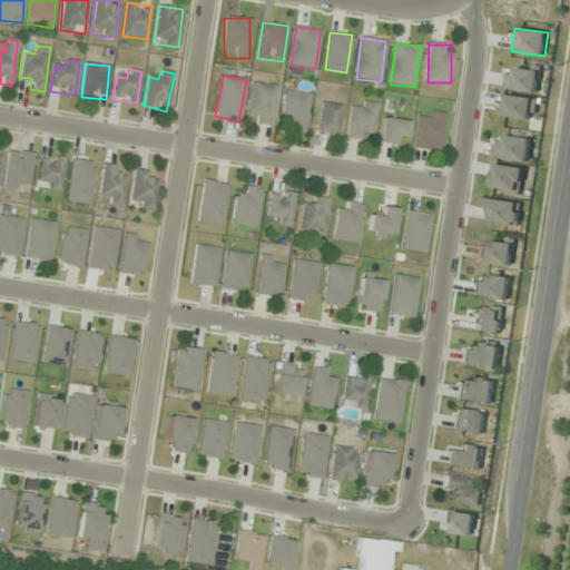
[(281,90),(257,81),(247,111),(258,115),(256,123),(268,126),(281,90)]
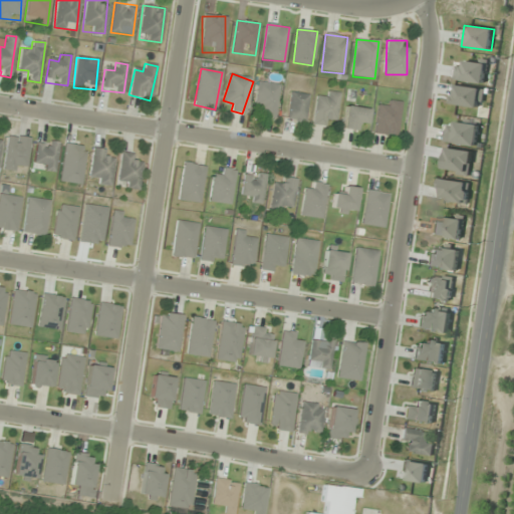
[(255,115),(276,117),(279,84),(259,82),(255,115)]
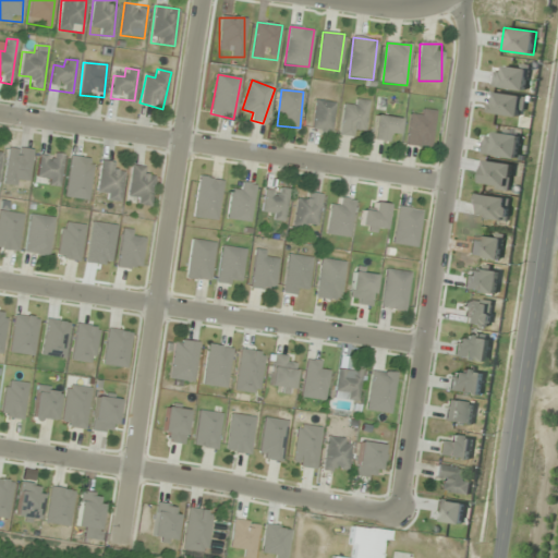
[(352,140),(358,130),(360,130),(372,108),(353,98),(336,131),(352,140)]
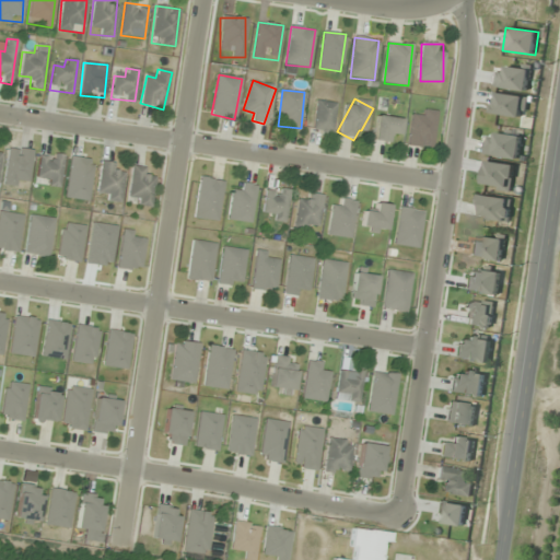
[(337,104),(318,101),(313,130),(331,133),(337,104)]
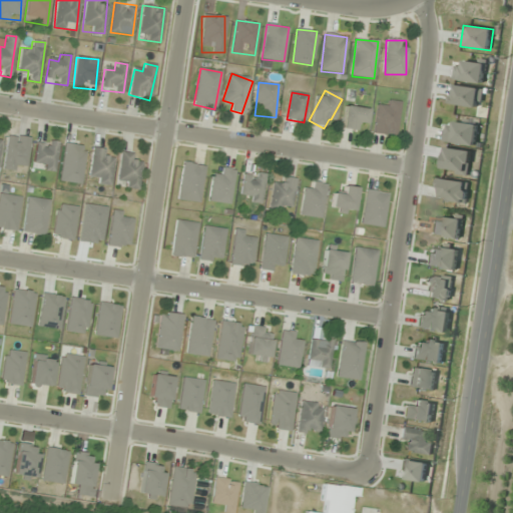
[(387,109),(377,107),(374,133),(396,136),(400,103),(388,101),(387,109)]
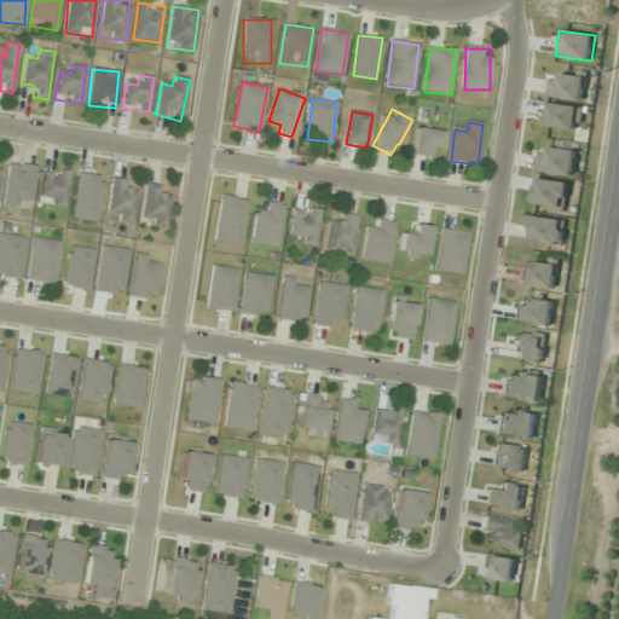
[(441,150),(444,132),(417,128),(414,155),(428,157),(429,148),(441,150)]
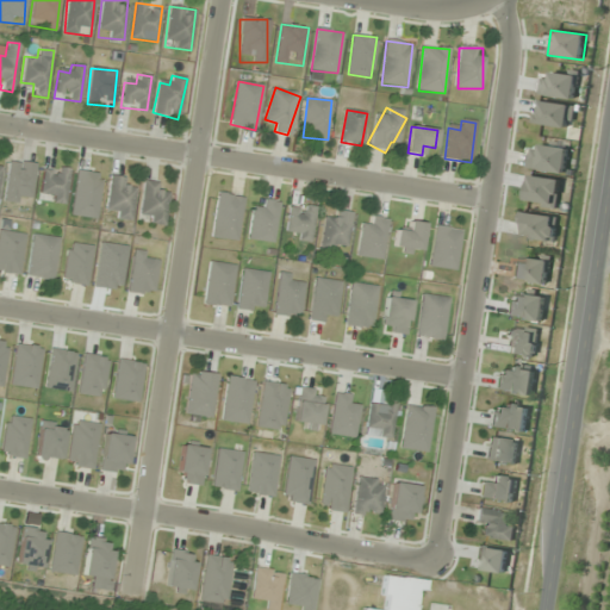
[(2,200),(27,205),(36,165),(10,161),(2,200)]
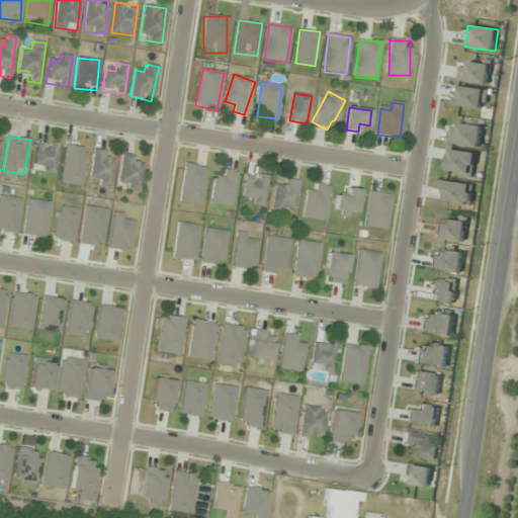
[(56,172),(57,143),(35,142),(34,171),(56,172)]
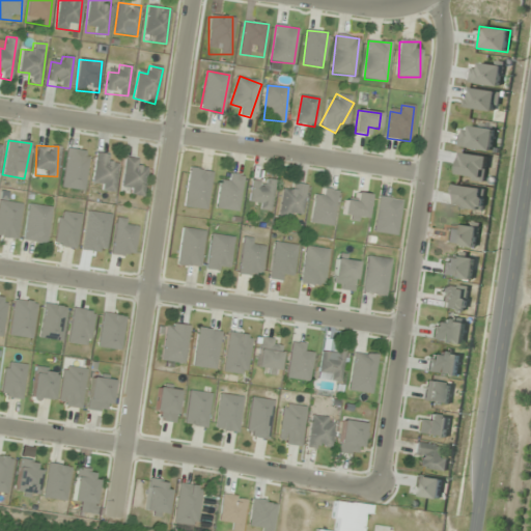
[(82,191),(89,152),(66,148),(60,187),(82,191)]
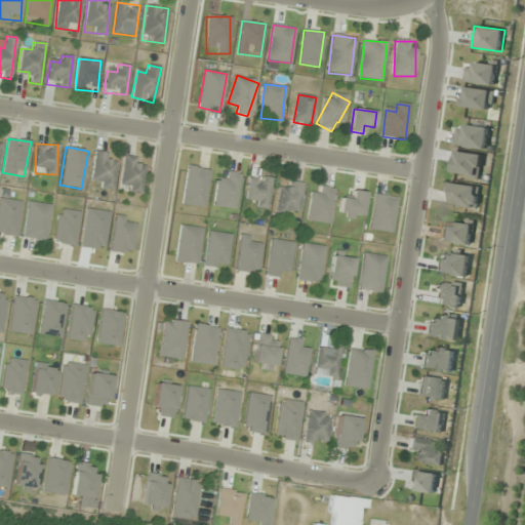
[(89,187),(112,190),(116,155),(94,153),(89,187)]
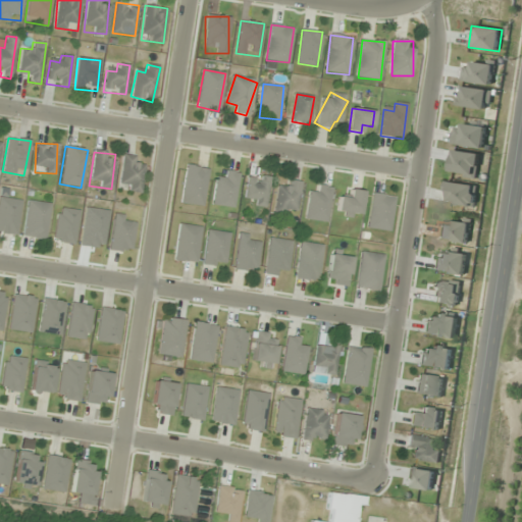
[(142,157),(120,157),(120,192),(142,192),(142,157)]
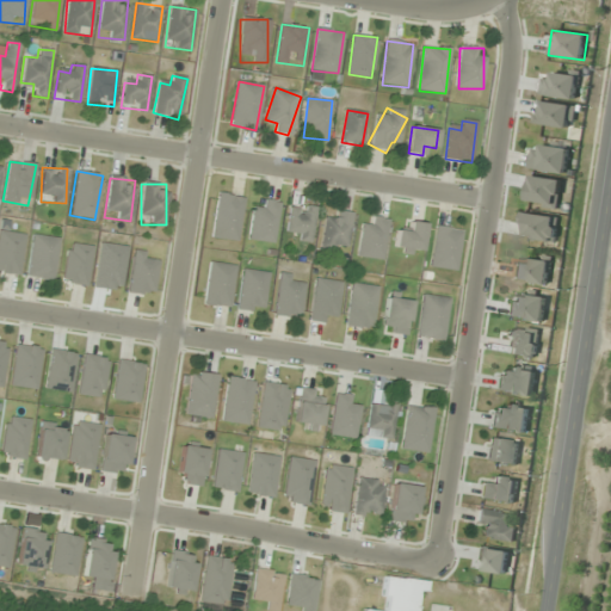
[(239,241),(244,197),(217,195),(213,238),(239,241)]
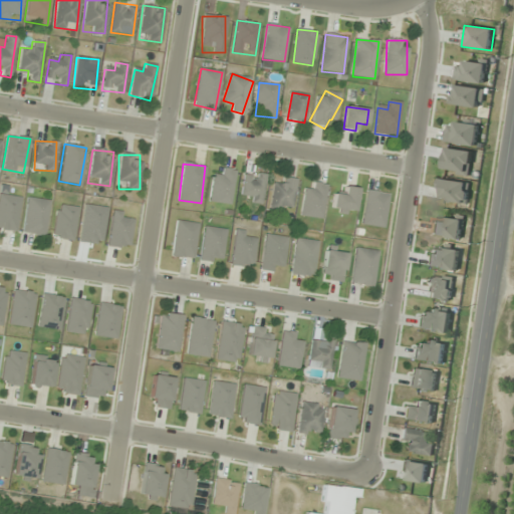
[(236,171),(223,168),(222,175),(214,174),(209,201),(230,205),(236,171)]
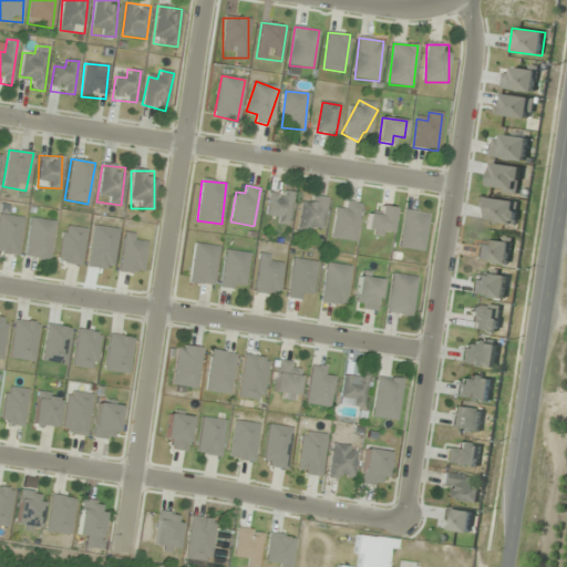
[(267,222),(290,224),(294,193),(270,189),(267,222)]
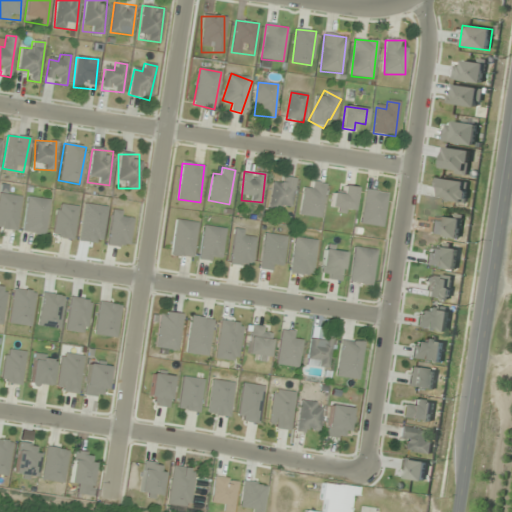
[(290,212),(296,179),(285,177),(283,185),(274,184),(269,208),(290,212)]
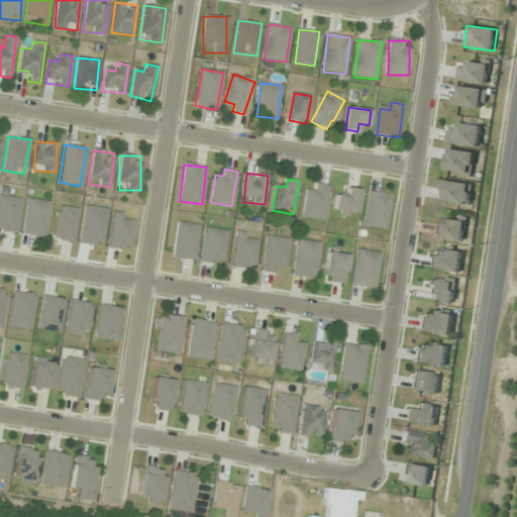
[(447,191),(445,201),(472,205),(475,185),(442,180),(441,190),(447,191)]
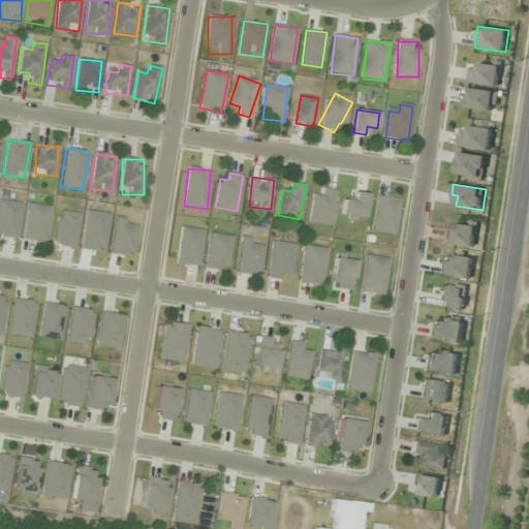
[(311,223),(332,225),(336,190),(325,188),(324,196),(314,195),(311,223)]
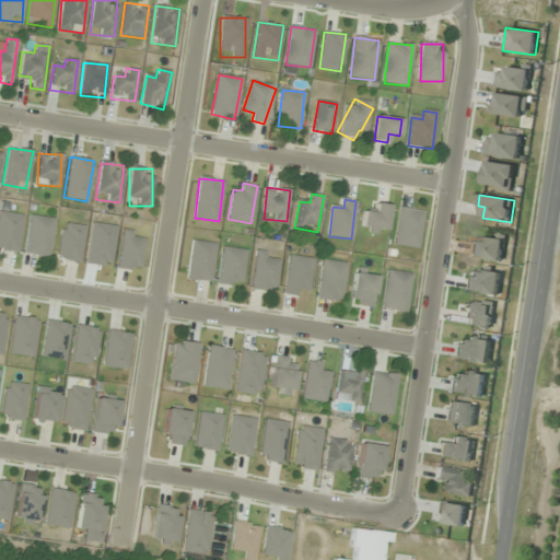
[(363,212),(361,229),(386,232),(389,206),(377,203),(376,214),(363,212)]
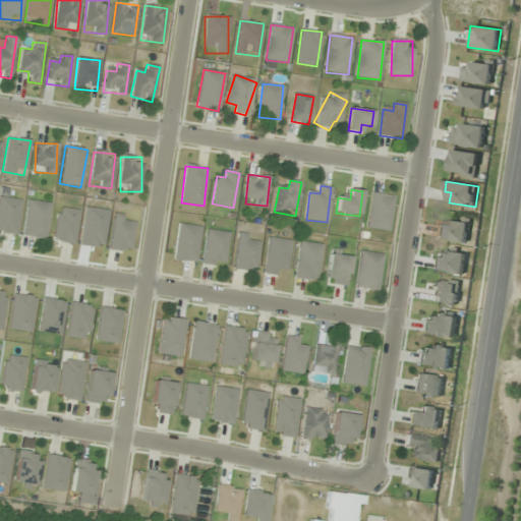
[(389,231),(394,195),(371,193),(367,229),(389,231)]
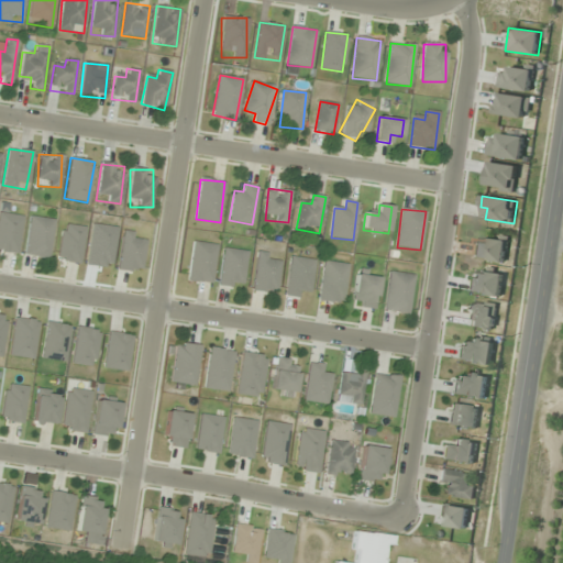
[(0,251),(17,254),(22,217),(0,212),(0,251)]
